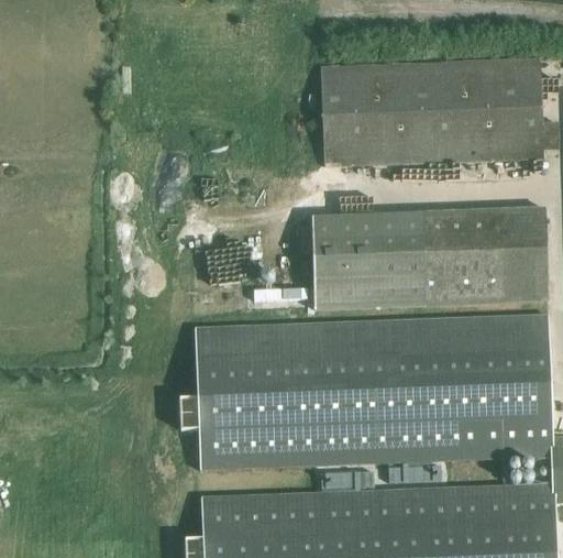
[(539,57),(320,66),(323,164),(543,155),(543,148),(558,146),(558,121),(542,121),(539,57)]
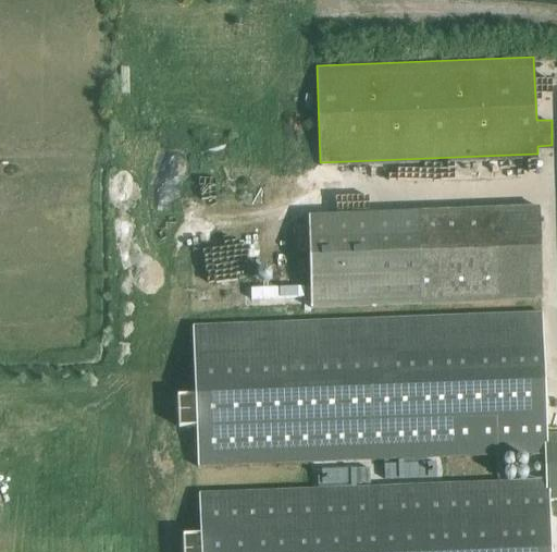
[(556,69),(545,69),(545,83),(556,82),(556,69)]
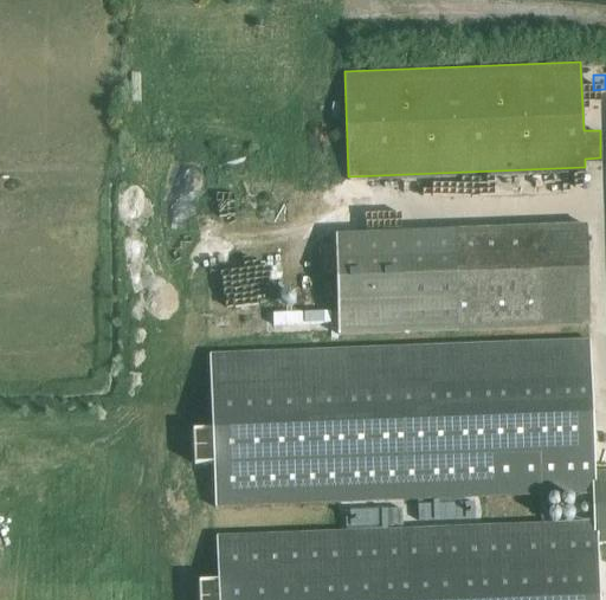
[(191,157),(189,167),(218,169),(218,159),(191,157)]
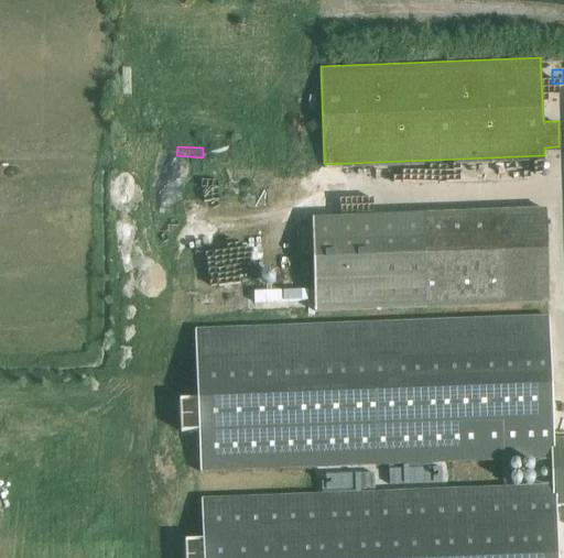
[(316,307),(424,303),(548,298),(545,206),(312,216),(316,307)]
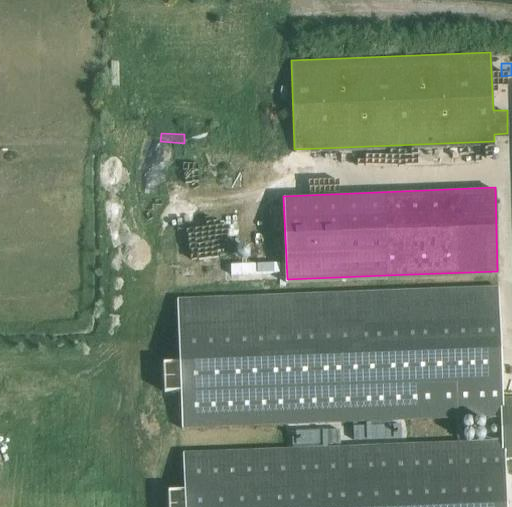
[(224,260),(224,278),(279,278),(279,260),(224,260)]
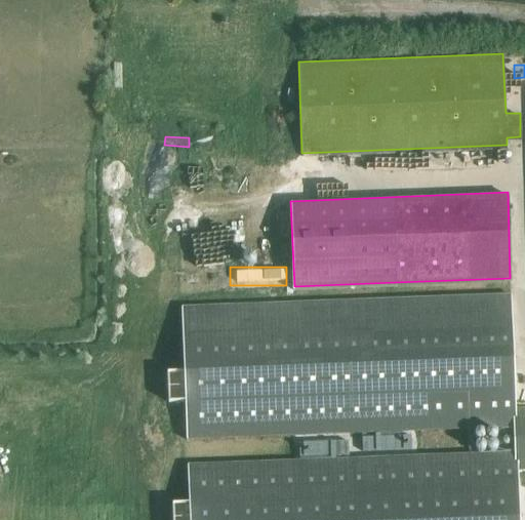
[(287,300),(180,304),(186,436),(514,424),(515,436),(524,435),(524,405),(514,406),(510,291),(287,300)]
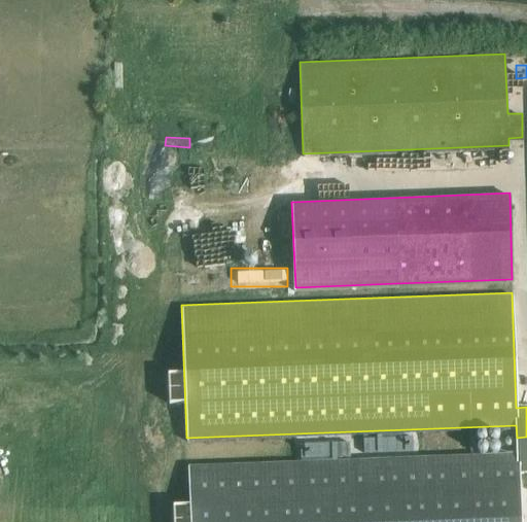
[(517,451),(187,463),(189,521),(520,521),(518,468),(526,467),(526,437),(517,438),(517,451)]
